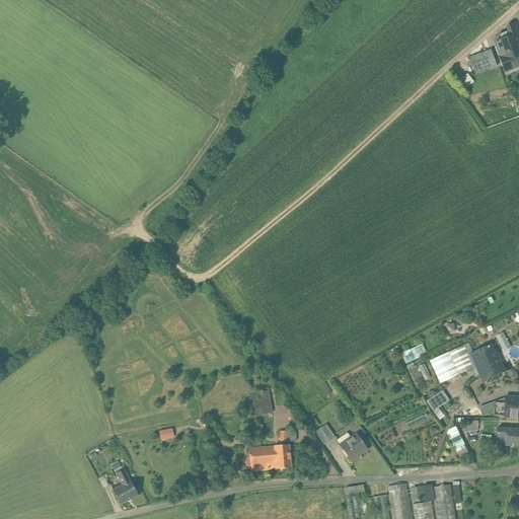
[(518,36),(514,24),(506,27),(510,38),(495,43),(500,56),(518,49),(518,36)]
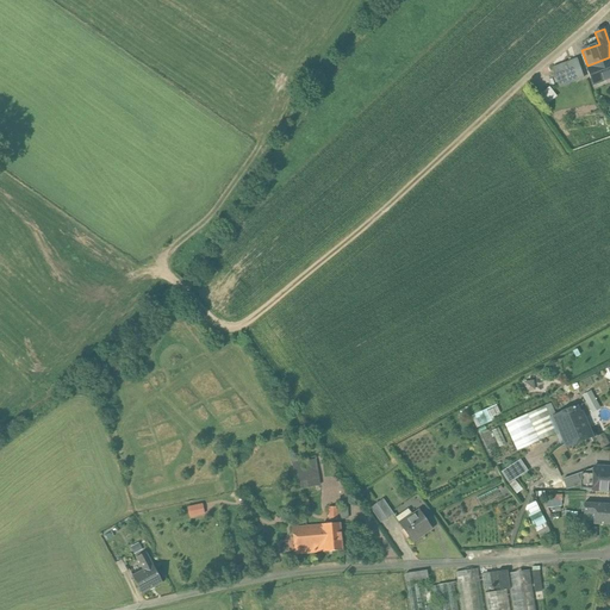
[(609,57),(587,66),(587,67),(593,86),(609,79),(609,57)]
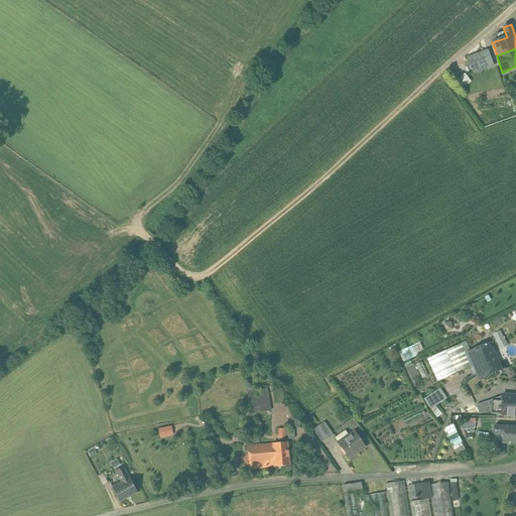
[(487,50),(468,57),(474,75),(493,68),(487,50)]
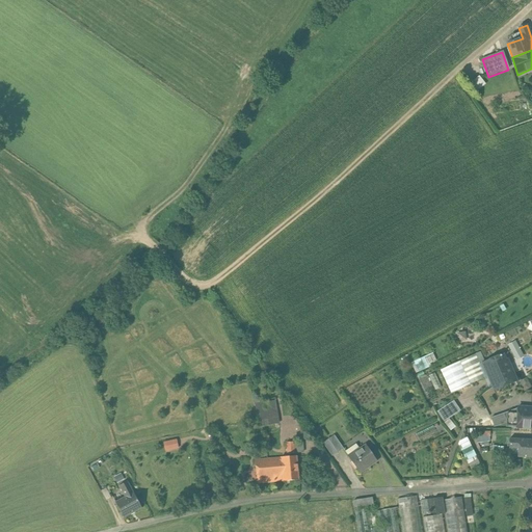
[(480,87),(484,84),(479,76),(474,79),(480,87)]
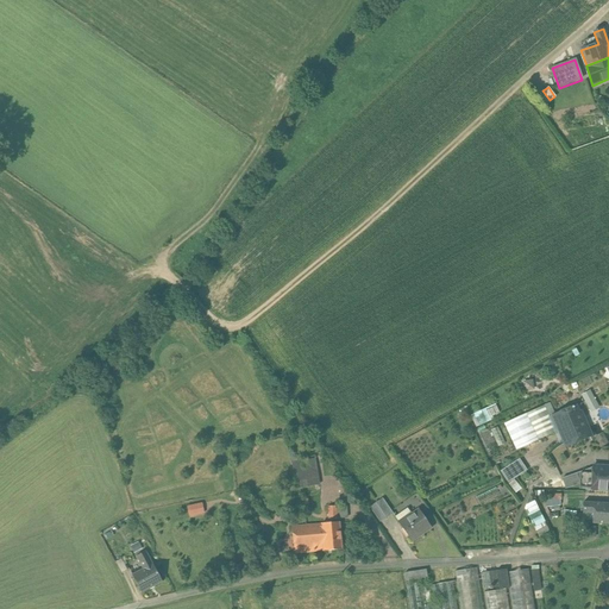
[(600,407),(590,390),(582,394),(591,412),(600,407)]
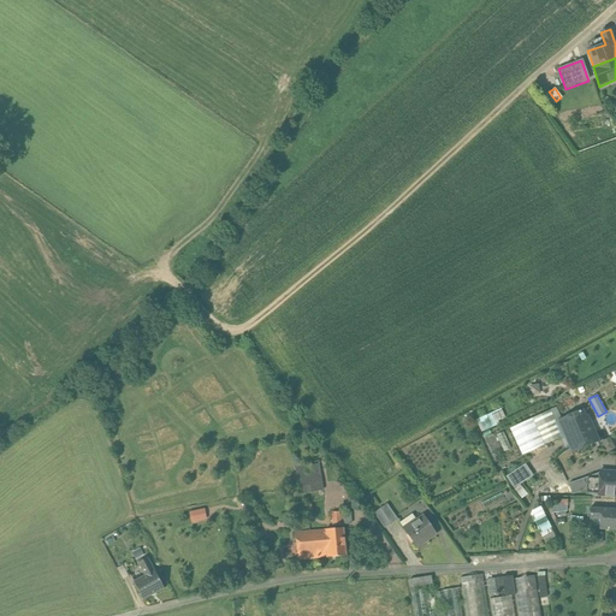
[(556,407),(550,410),(556,422),(560,420),(562,420),(556,407)]
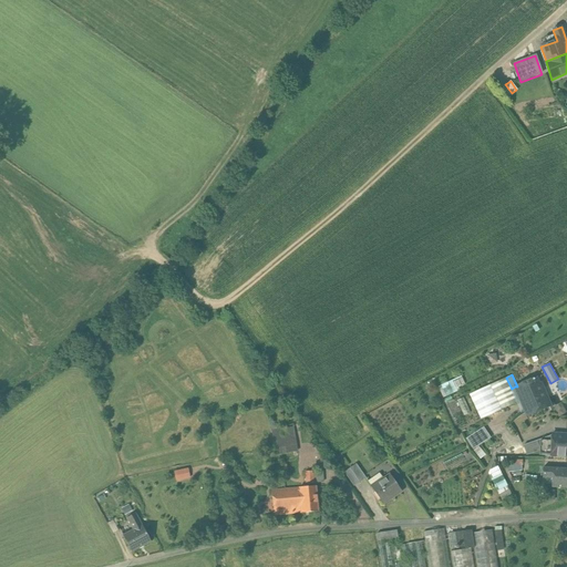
[(462,375),(439,387),(444,398),(461,390),(460,387),(466,383),(462,375)]
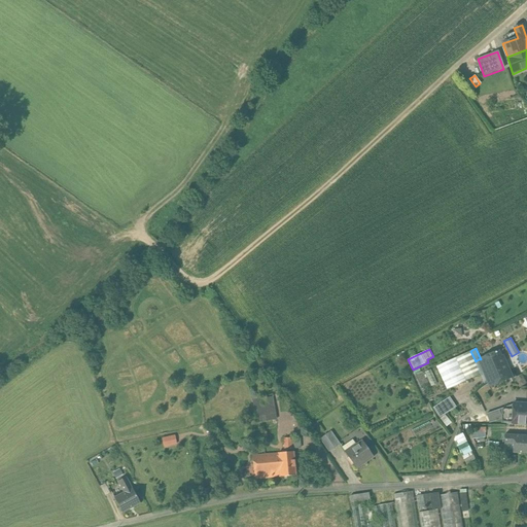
[(470,351),(455,358),(465,381),(481,374),(476,361),(470,351)]
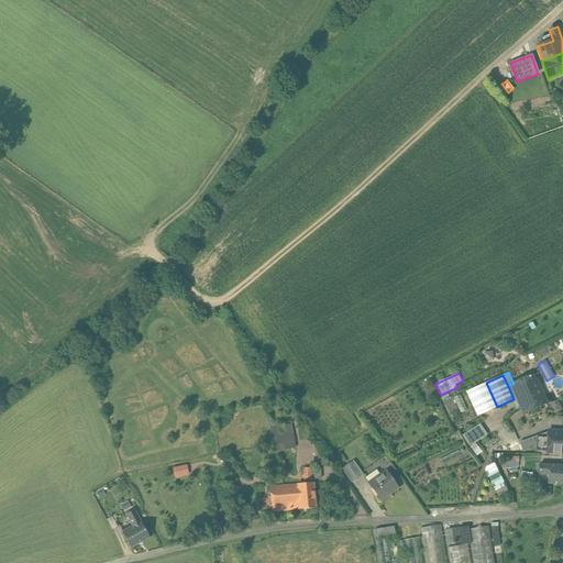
[(514,384),(511,384),(523,412),(545,403),(538,386),(538,387),(534,381),(533,381),(531,376),(530,376),(528,376),(529,377),(514,384)]
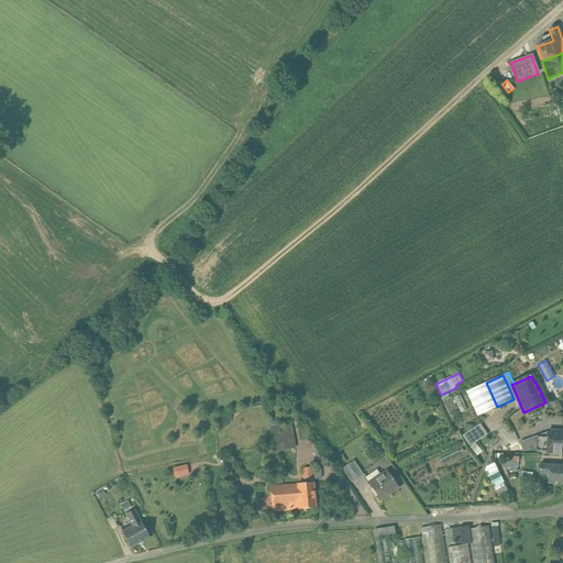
[(486,383),(466,392),(477,416),(497,407),(486,383)]
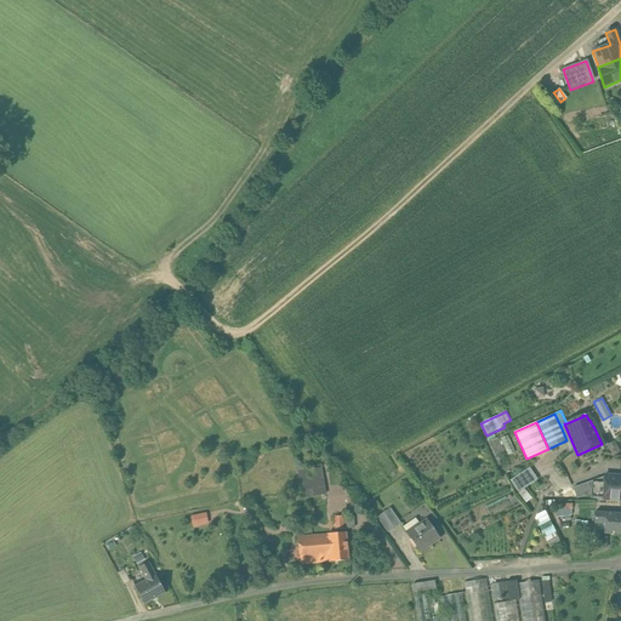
[(507,436),(501,438),(508,455),(516,451),(507,436)]
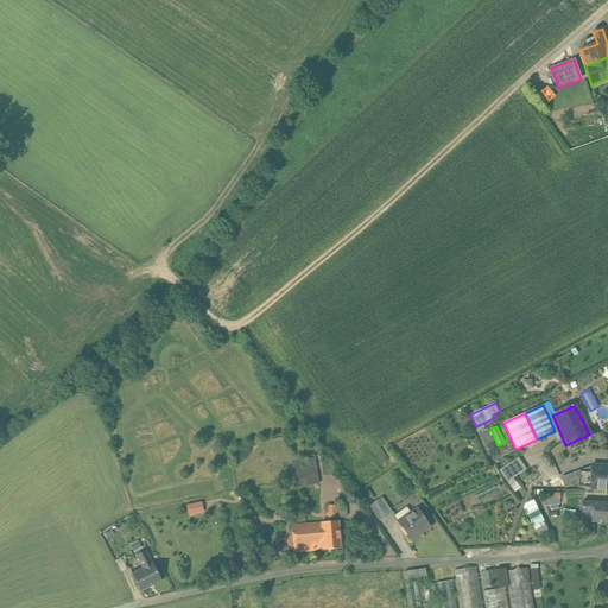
[(315,456),(291,460),(293,486),(318,483),(315,456)]
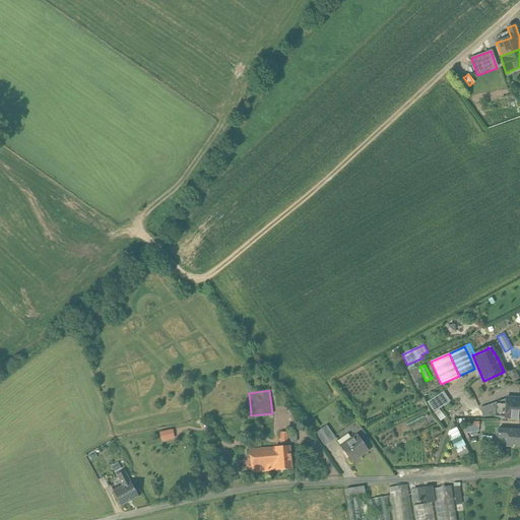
[(444,391),(428,402),(435,412),(437,410),(439,408),(451,401),(444,391)]
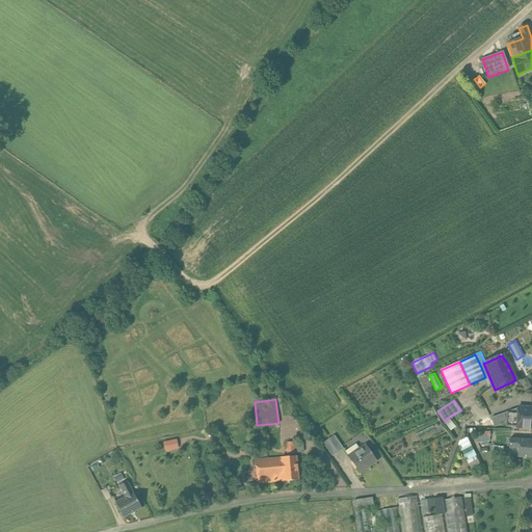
[(531,407),(517,407),(517,409),(516,428),(531,428),(531,407)]
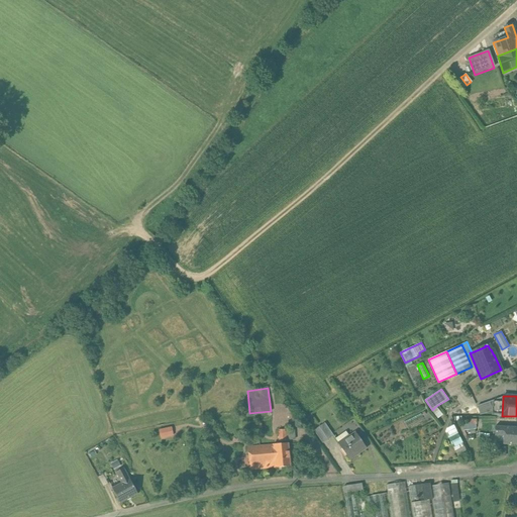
[(503,398),(490,402),(493,410),(493,415),(502,416),(503,398)]
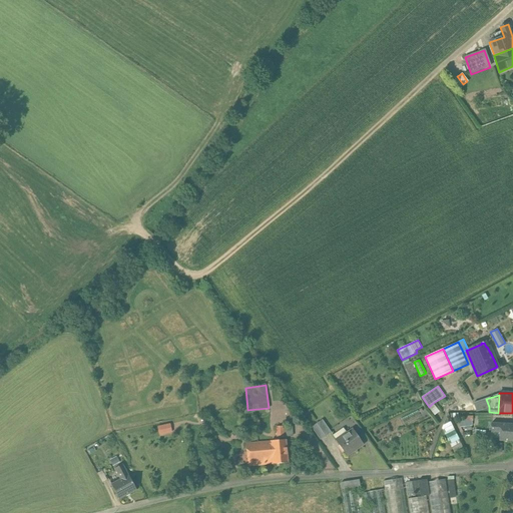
[(486,399),(473,404),(476,412),(489,407),(486,399)]
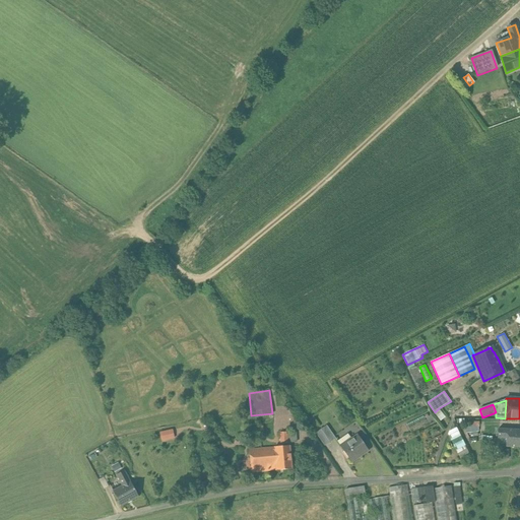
[(445,416),(439,408),(437,410),(434,412),(440,420),(445,416)]
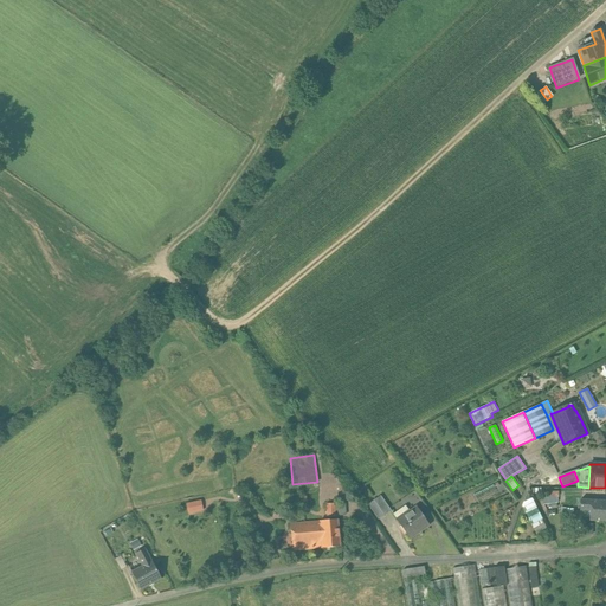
[(559,497),(559,491),(548,491),(548,497),(543,497),(543,503),(559,503),(558,497),(559,497)]
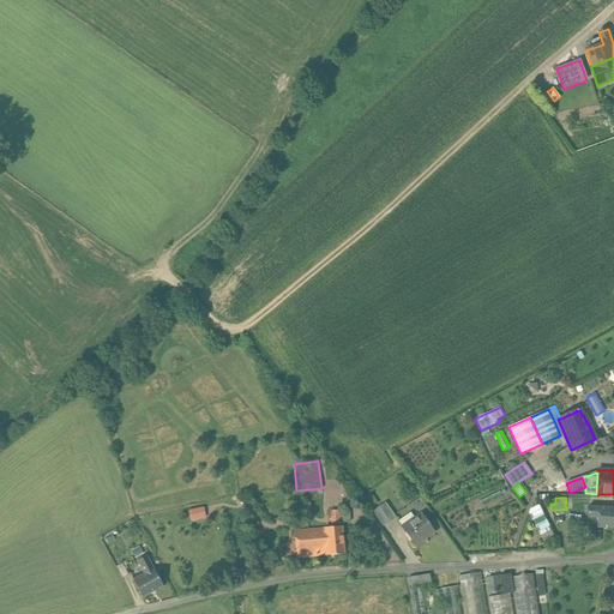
[(386,503),(379,507),(390,522),(396,518),(386,503)]
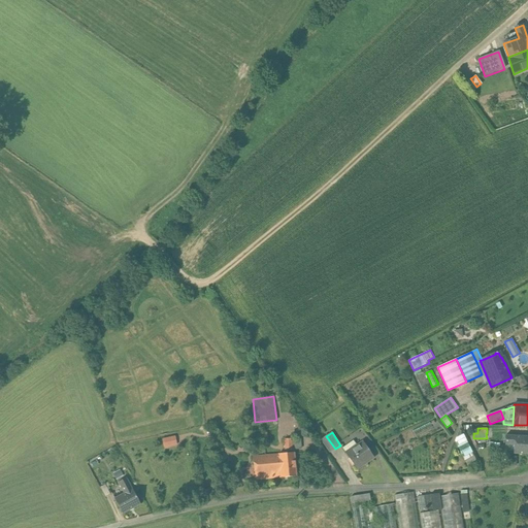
[(477,462),(463,434),(454,438),(468,466),(477,462)]
